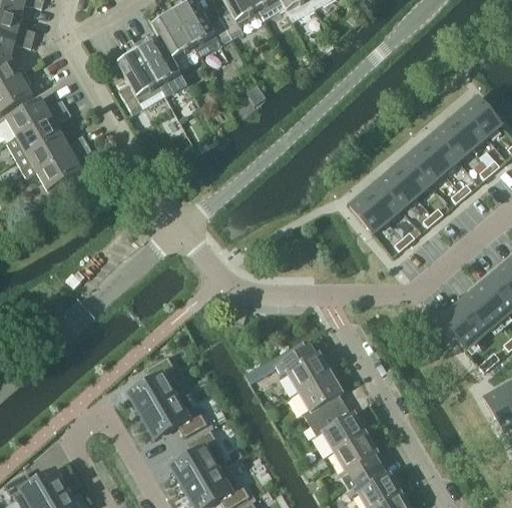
[(0,0),(0,8),(22,15),(25,3),(41,7),(43,0),(0,0)]
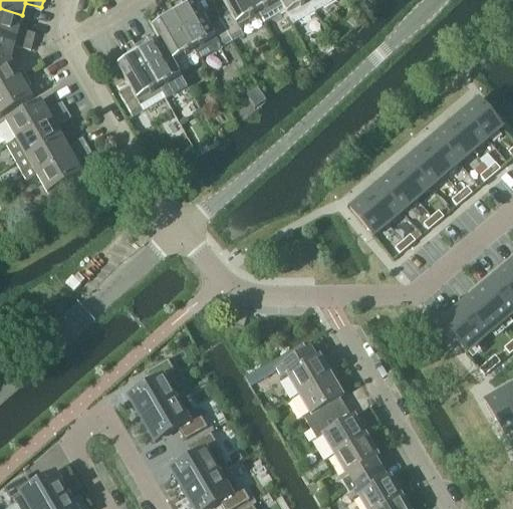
[(232,38),(218,14),(208,20),(196,0),(180,0),(170,6),(200,56),(232,38)]
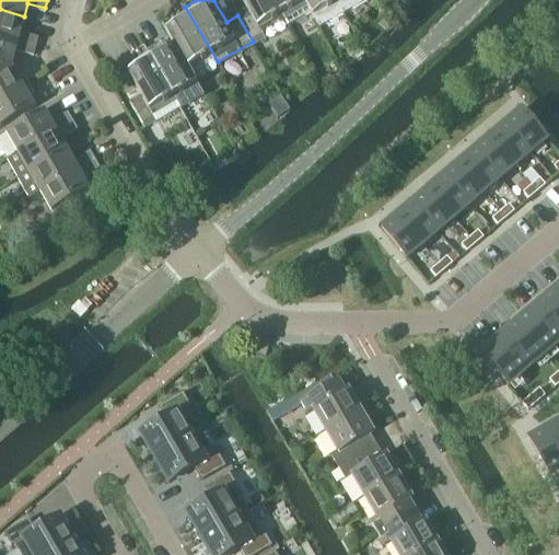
[(253,42),(288,22),(275,0),(244,0),(249,9),(237,15),(253,42)]
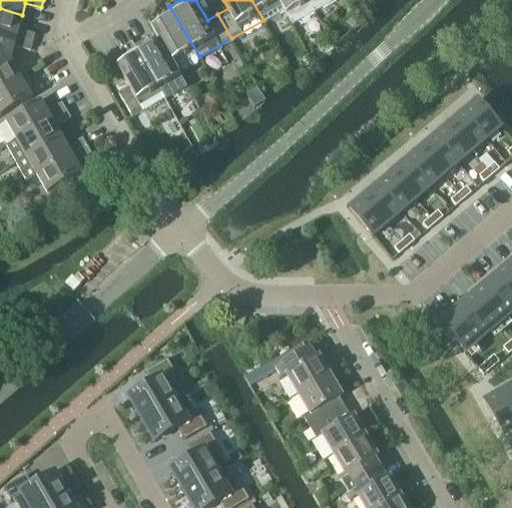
[(251,0),(264,20),(285,8),(285,7),(281,0),(251,0)]
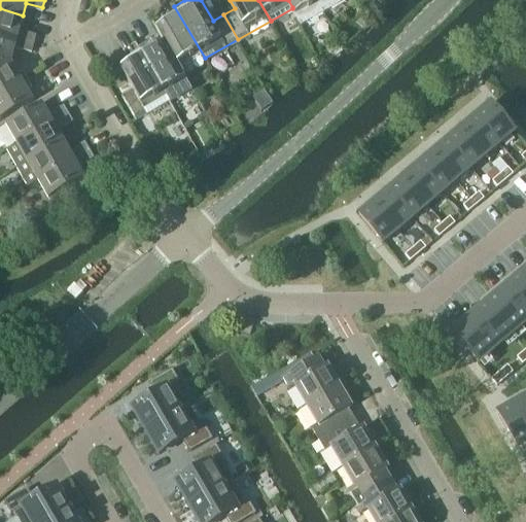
[(288,0),(292,7),(292,8),(301,23),(323,9),(318,0),(288,0)]
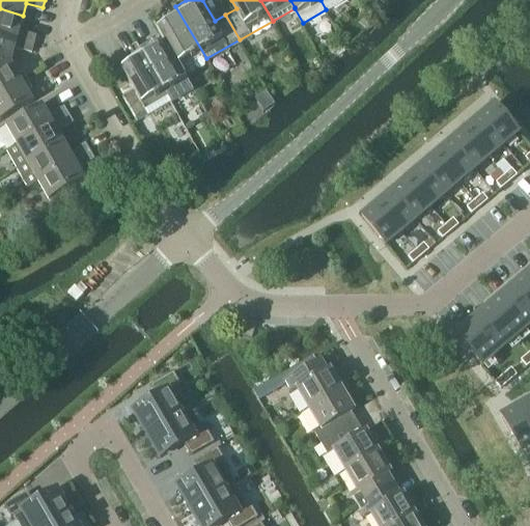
[(321,0),(326,9),(341,0),(321,0)]
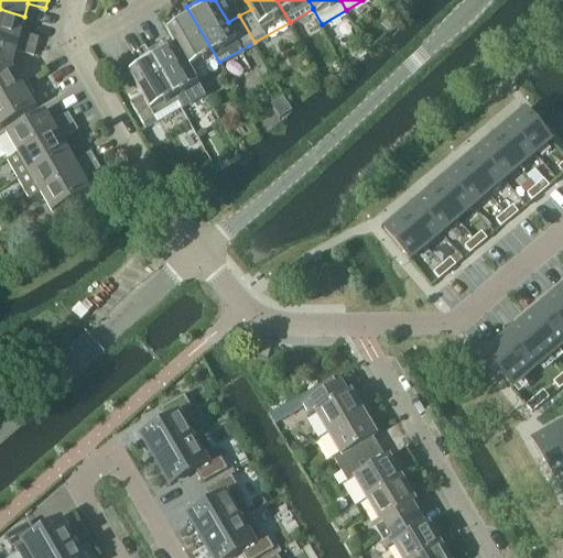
[(196,75),(219,62),(186,7),(163,20),(172,35),(172,34),(196,76),(196,75)]
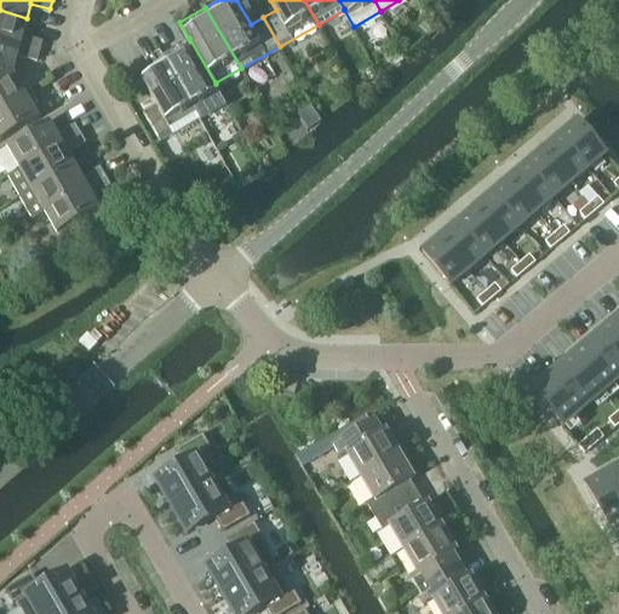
[(0,10),(0,35),(40,46),(44,36),(23,30),(27,18),(0,10)]
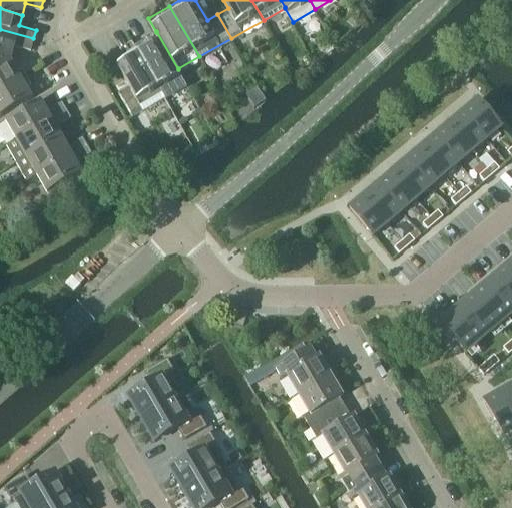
[(0,54),(13,57),(12,53),(15,43),(31,47),(33,38),(0,29),(0,54)]
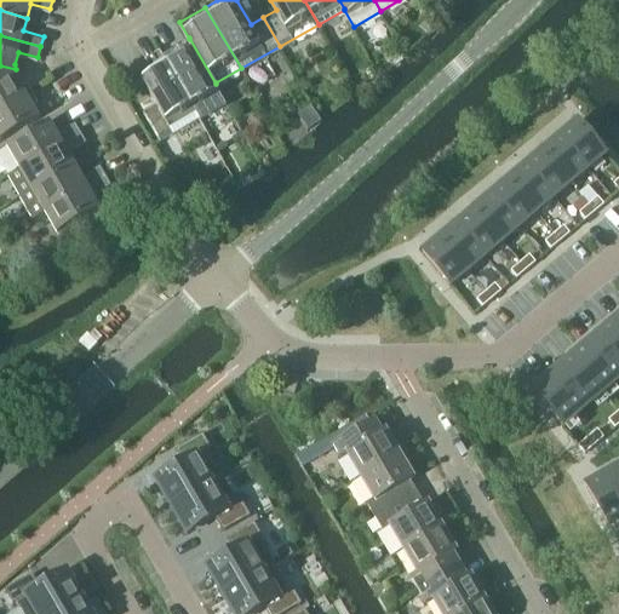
[(225,99),(216,82),(216,84),(189,38),(189,39),(164,52),(199,114),(225,99)]
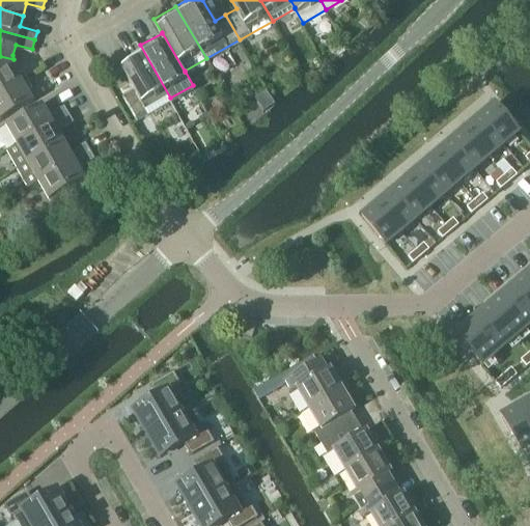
[(137,118),(170,98),(140,45),(138,42),(124,49),(127,52),(117,57),(134,86),(122,92),(137,118)]
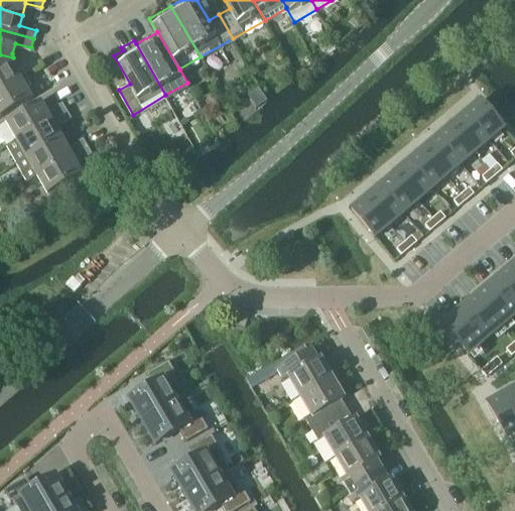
[(0,72),(14,62),(13,60),(13,57),(0,54),(0,72)]
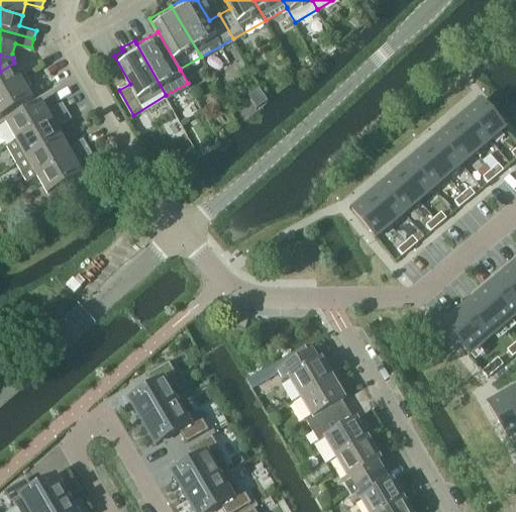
[(0,72),(0,89),(26,75),(21,66),(17,69),(15,65),(14,63),(0,72)]
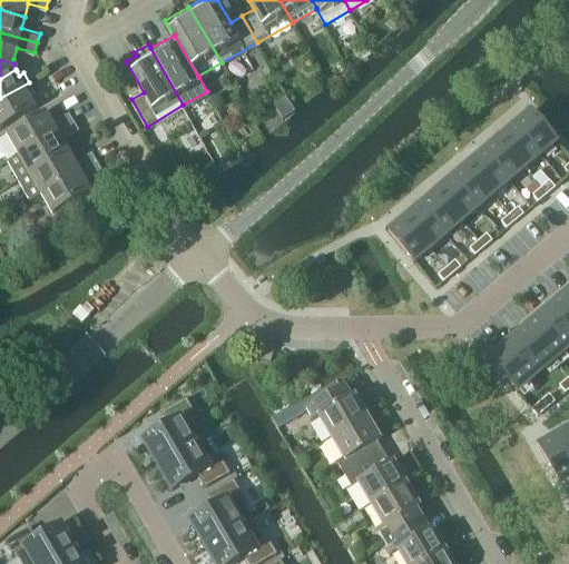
[(29,82),(0,98),(0,126),(37,106),(29,94),(35,91),(29,82)]
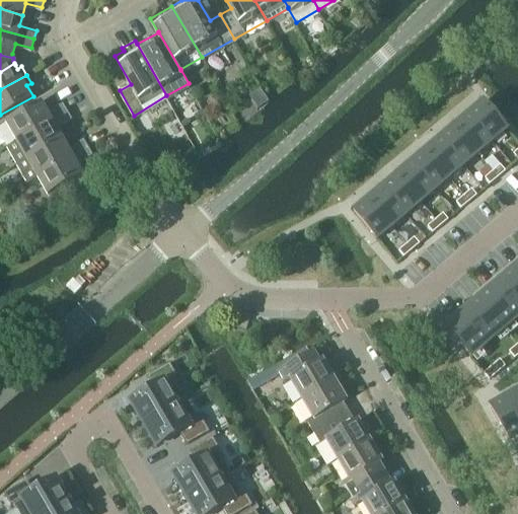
[(261,86),(250,93),(259,105),(269,98),(261,86)]
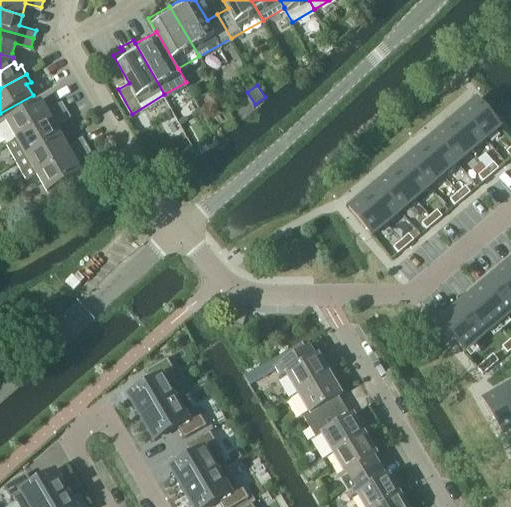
[(477,97),(463,109),(486,137),(501,125),(477,97)]
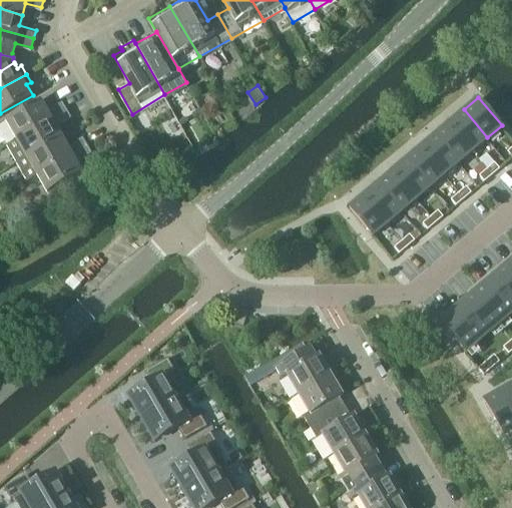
[(41,98),(6,118),(16,137),(67,108),(62,100),(47,109),(41,98)]
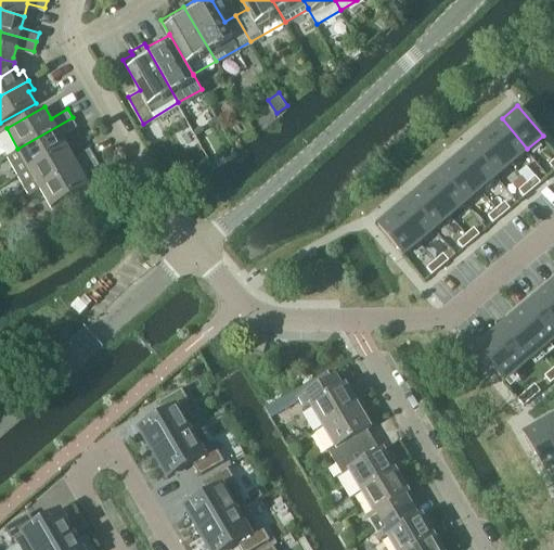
[(17,149),(7,155),(18,174),(67,145),(61,135),(77,125),(73,117),(17,149)]
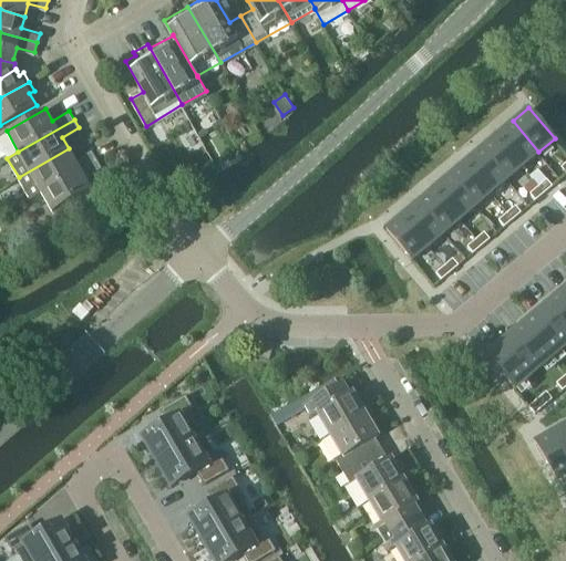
[(513,121),(497,134),(523,165),(538,152),(513,121)]
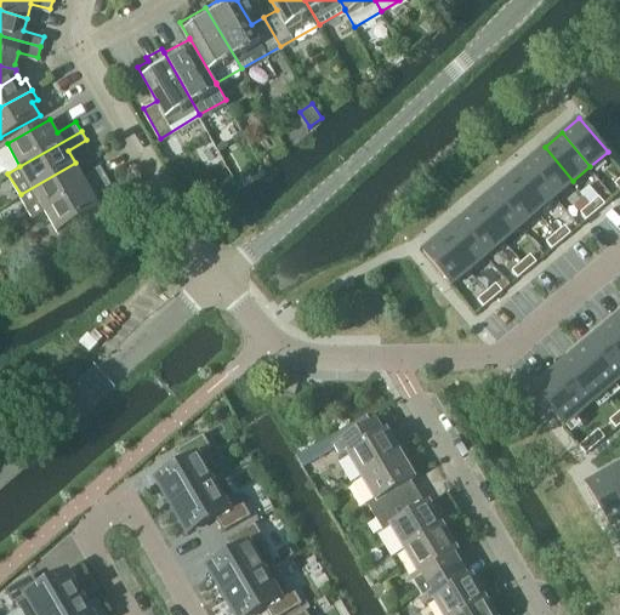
[(545,147),(527,161),(556,195),(573,181),(545,147)]
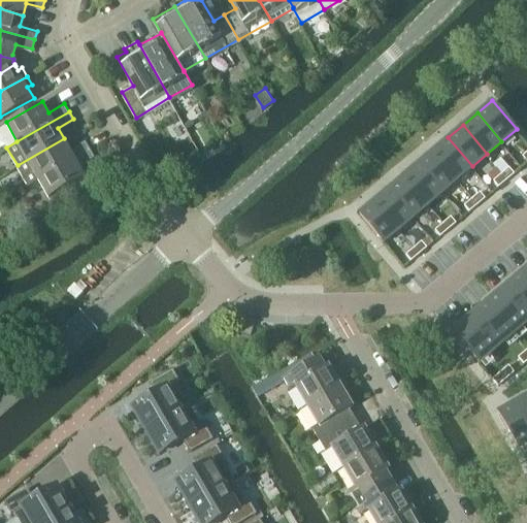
[(448,137),(433,150),(458,178),(472,166),(448,137)]
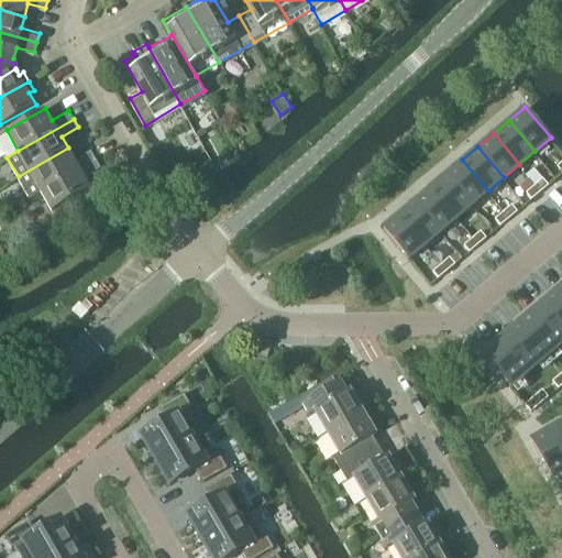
[(68,148),(19,176),(30,196),(41,189),(96,157),(91,149),(75,159),(68,148)]
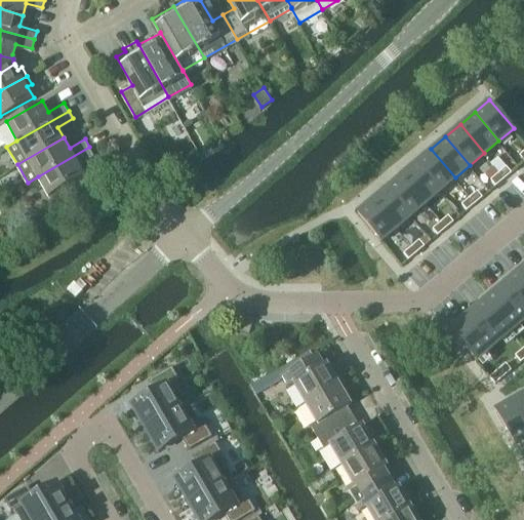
[(89,147),(38,176),(55,206),(76,194),(70,184),(85,174),(79,163),(93,155),(89,147)]
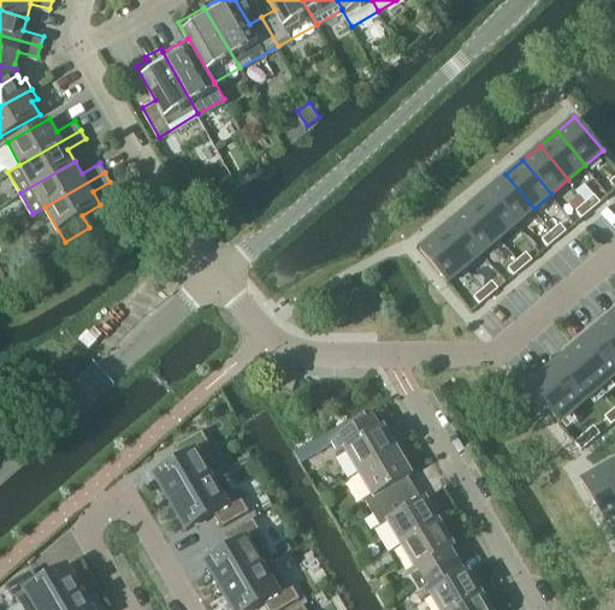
[(506,175),(489,189),(516,223),(534,208),(506,175)]
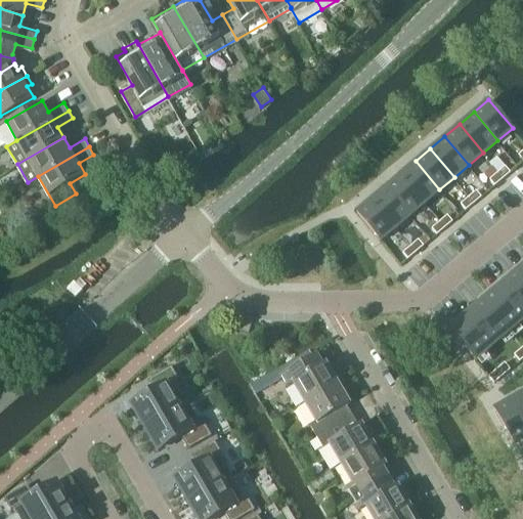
[(177,153),(166,160),(173,171),(184,164),(177,153)]
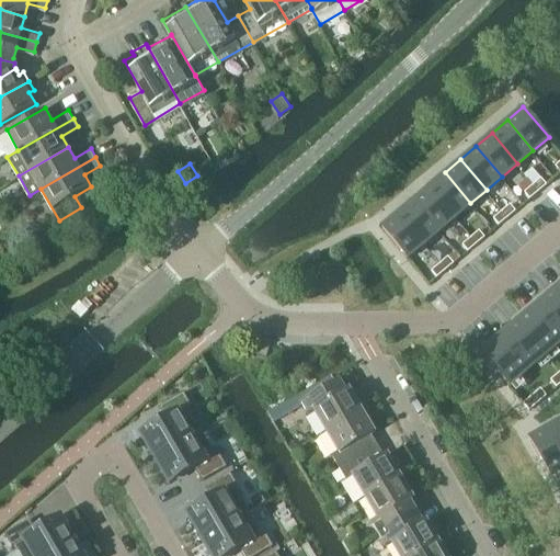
[(533,166),(524,172),(527,177),(533,182),(541,176),(533,166)]
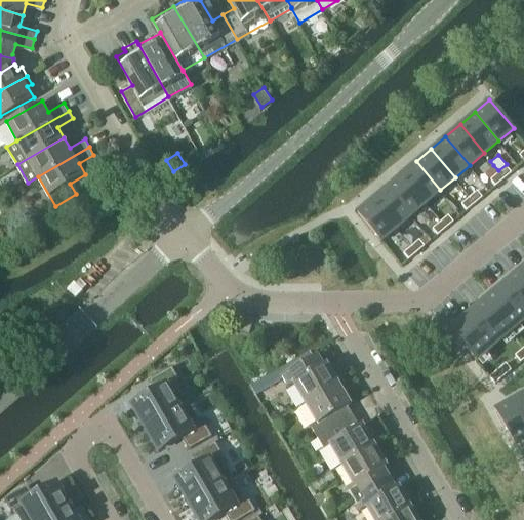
[(166,160),(158,165),(165,176),(173,171),(166,160)]
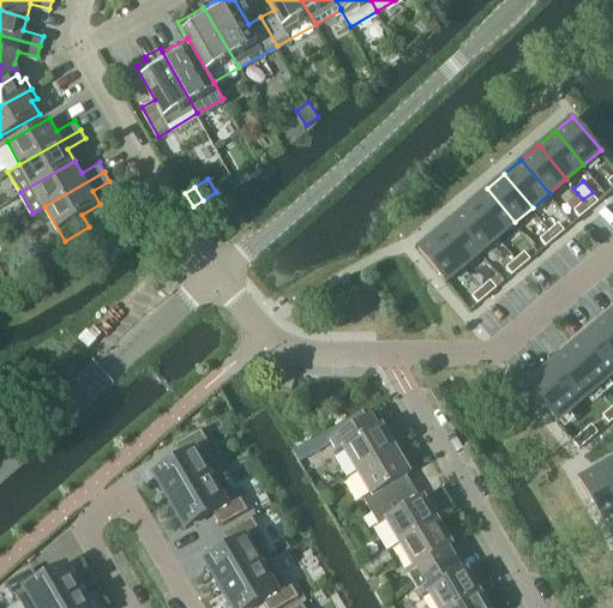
[(487,188),(469,203),(498,236),(515,222),(487,188)]
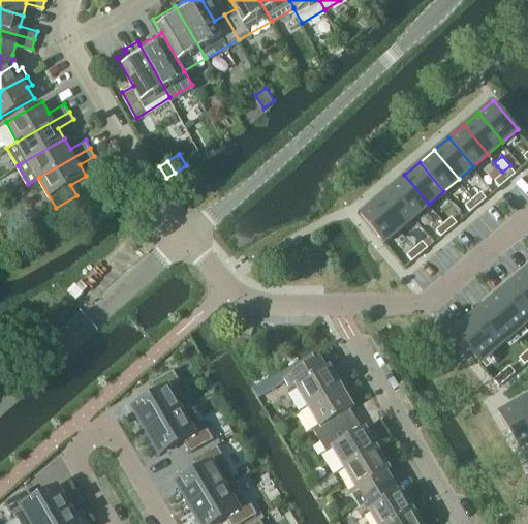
[(510,165),(502,172),(507,178),(516,172),(510,165)]
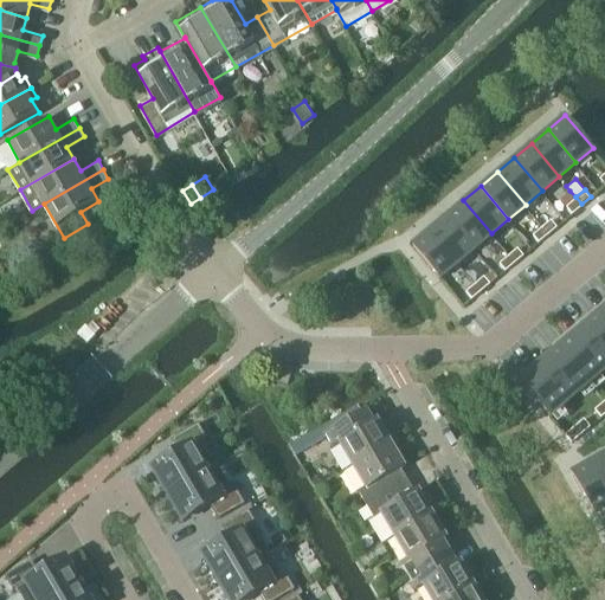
[(575,197),(566,205),(572,212),(581,204),(575,197)]
